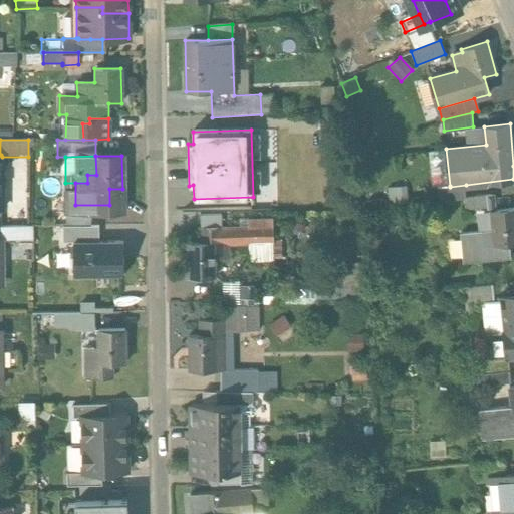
[(75,183),(65,183),(65,206),(75,205),(75,183)]
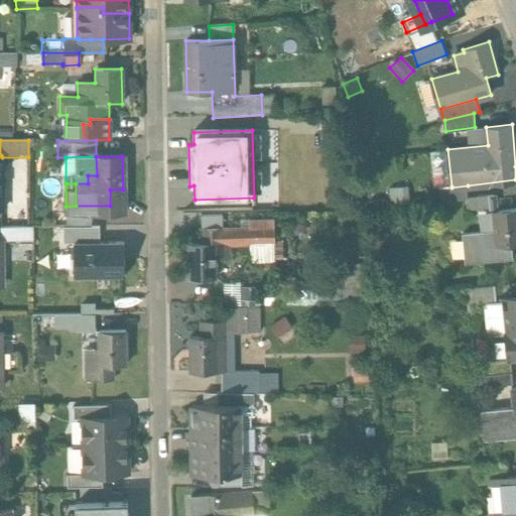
[(468,185),(452,187),(452,186),(441,187),(442,201),(468,200),(468,198),(469,198),(468,185)]
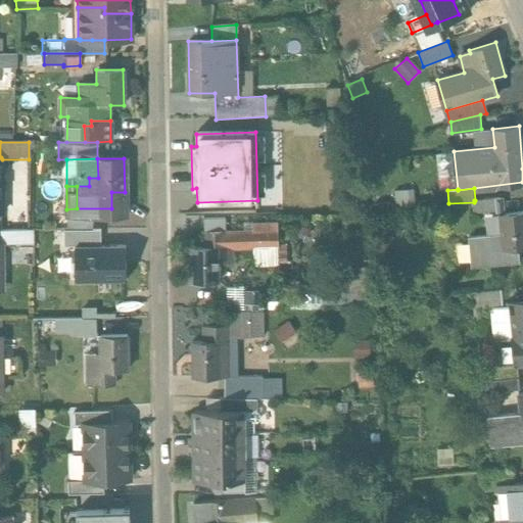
[(412,189),(389,192),(392,212),(414,209),(412,189)]
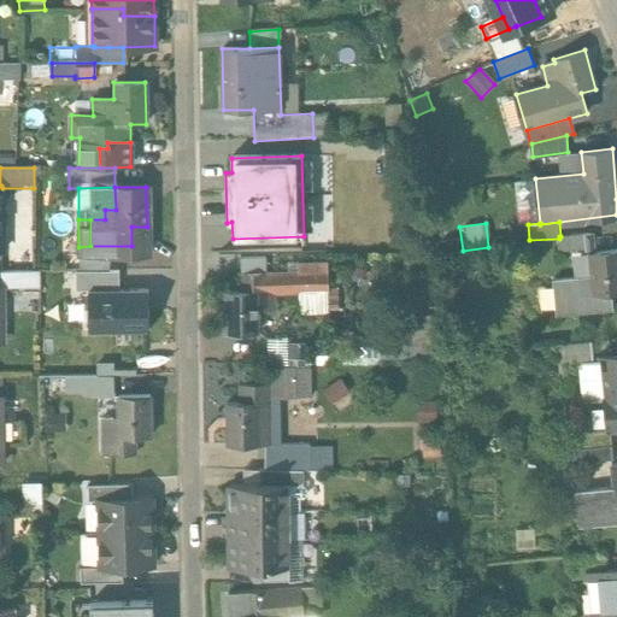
[(148,257),(147,227),(131,227),(131,246),(90,246),(78,247),(78,258),(148,257)]
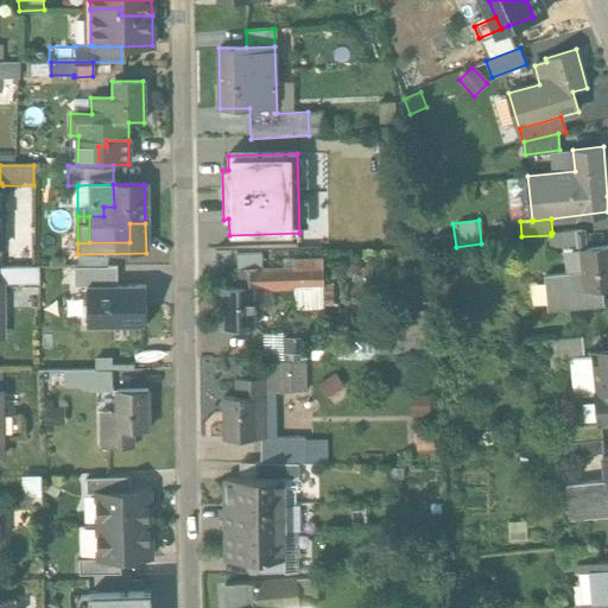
[(552,233),(551,233),(551,235),(552,247),(583,245),(582,230),(552,233)]
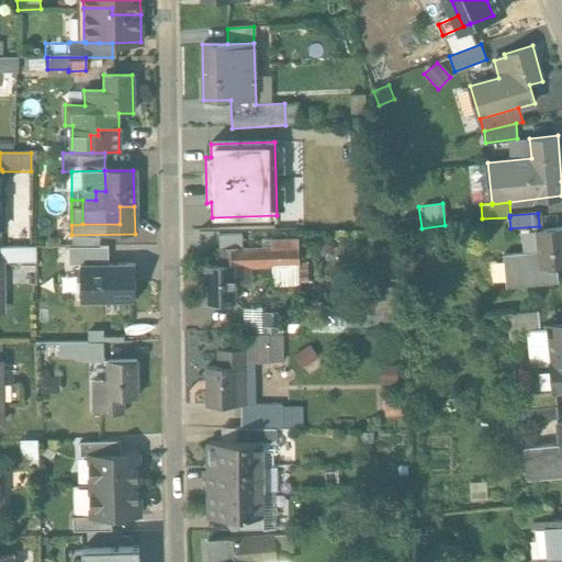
[(416,218),(394,221),(395,232),(417,229),(416,218)]
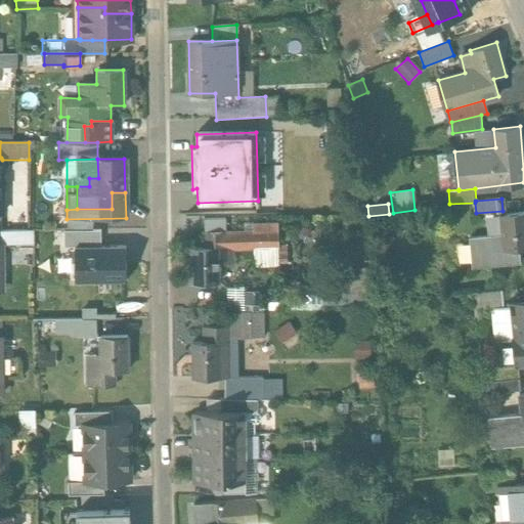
[(523,212),(503,215),(505,232),(472,236),(475,267),(521,262),(519,248),(523,247),(523,212)]
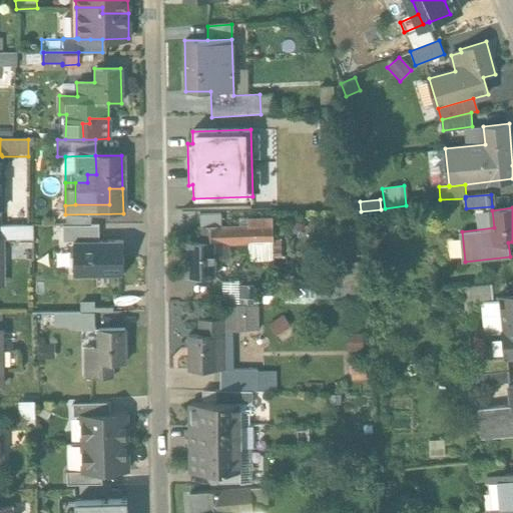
[(223,214),(200,214),(200,228),(218,228),(223,228),(223,214)]
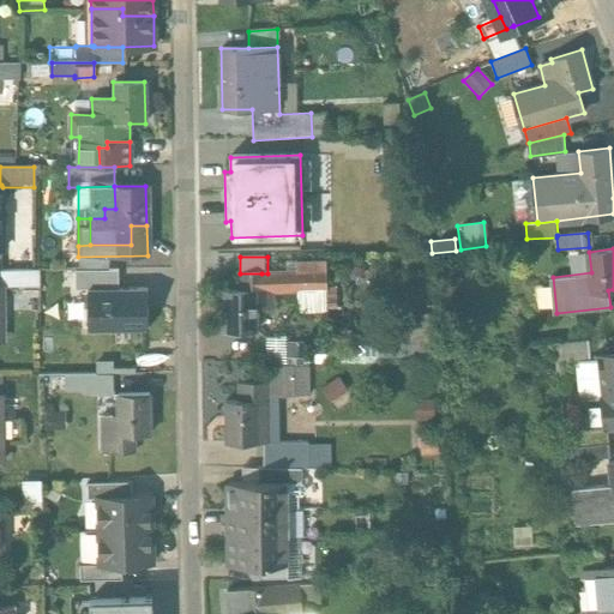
[(312,263),(293,264),(294,272),(268,274),(262,274),(263,294),(326,293),(326,271),(312,272),(312,263)]
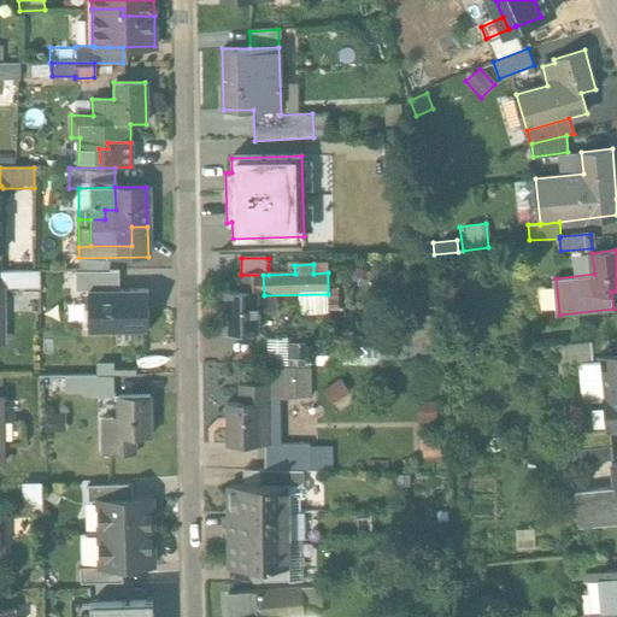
[(37,288),(37,271),(0,271),(0,288),(5,289),(37,288)]
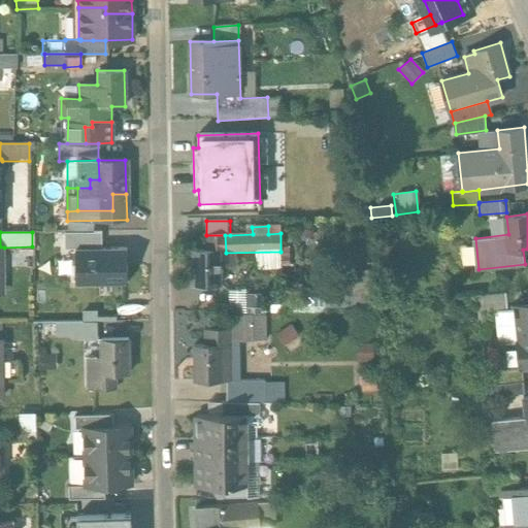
[(102,249),(101,232),(64,232),(65,249),(75,249),(102,249)]
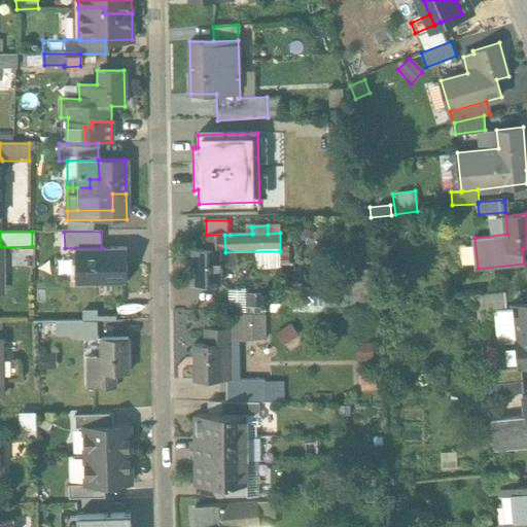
[(224,235),(206,235),(206,250),(219,249),(219,265),(225,265),(225,252),(224,235)]
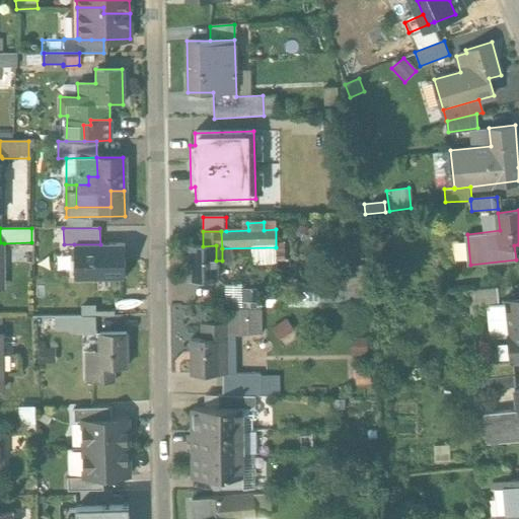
[(74,244),(74,279),(125,279),(125,244),(100,244),(74,244)]
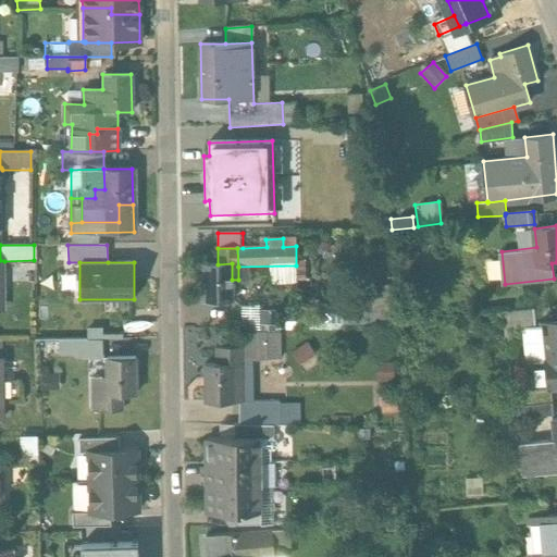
[(218,264),(203,264),(205,300),(233,299),(232,280),(232,263),(218,264)]
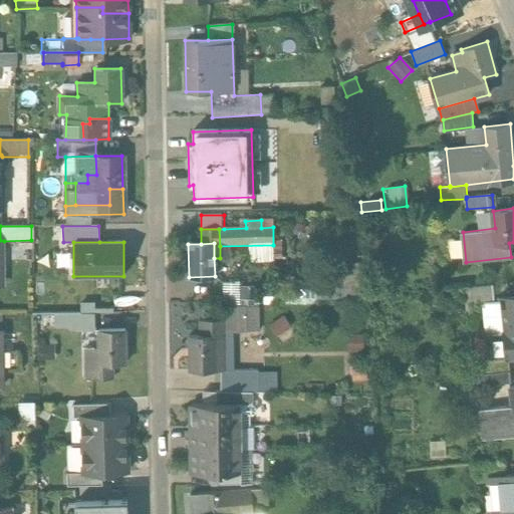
[(492,284),(468,286),(470,303),(481,302),(494,300),(492,284)]
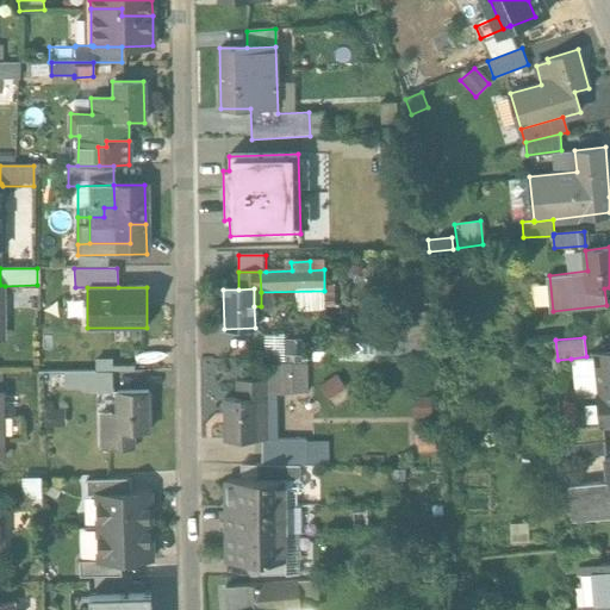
[(609,352),(592,354),(593,356),(586,356),(571,359),(578,427),(603,424),(609,423),(609,352)]
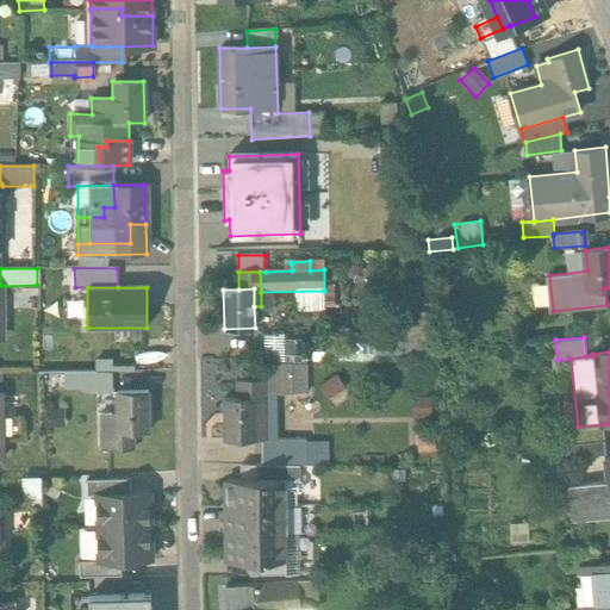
[(305,361),(262,362),(262,380),(263,397),(306,396),(305,361)]
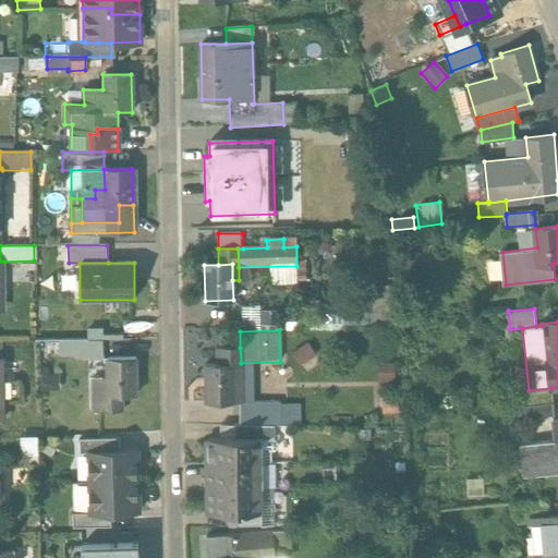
[(81,356),(81,341),(60,341),(60,356),(81,356)]
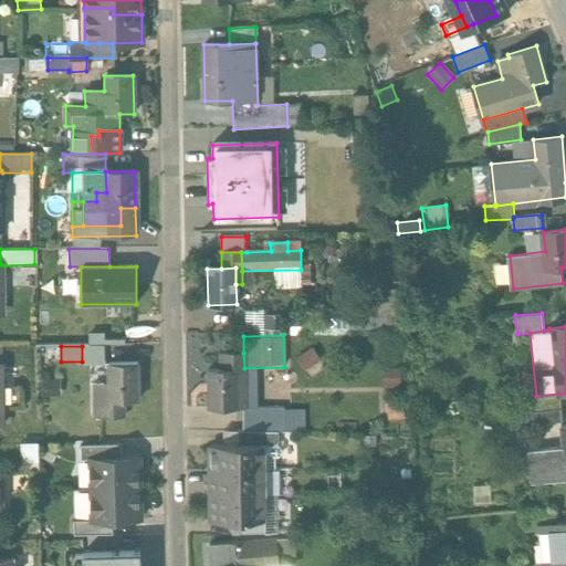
[(105,367),(105,346),(88,346),(82,346),(82,362),(82,367),(105,367)]
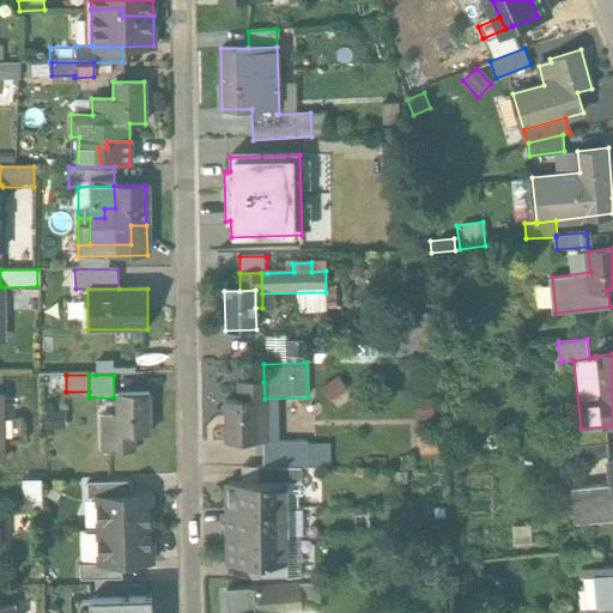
[(337,377),(319,389),(327,402),(338,395),(345,390),(337,377)]
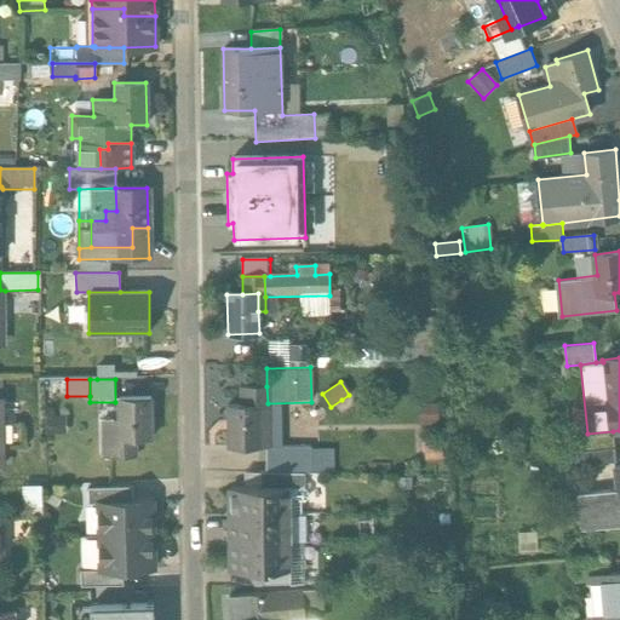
[(268,403),(267,386),(245,386),(245,403),(260,403),(260,422),(268,422),(268,403)]
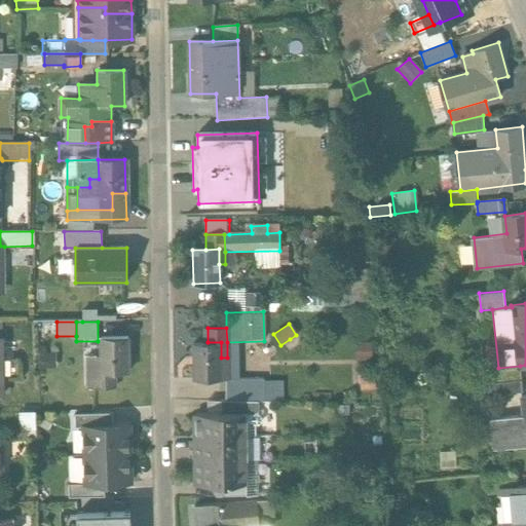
[(128,372),(127,337),(102,337),(102,357),(95,357),(95,373),(87,374),(87,388),(116,387),(116,372),(128,372)]
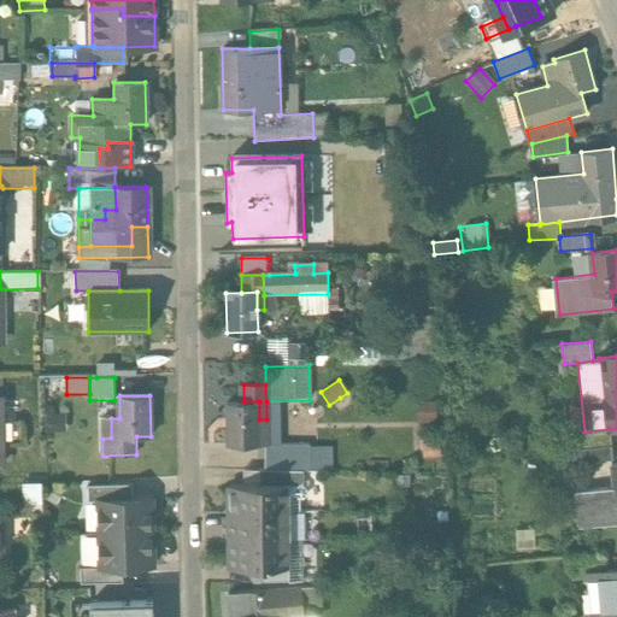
[(244,401),(228,403),(229,444),(259,444),(259,419),(259,401),(244,401)]
